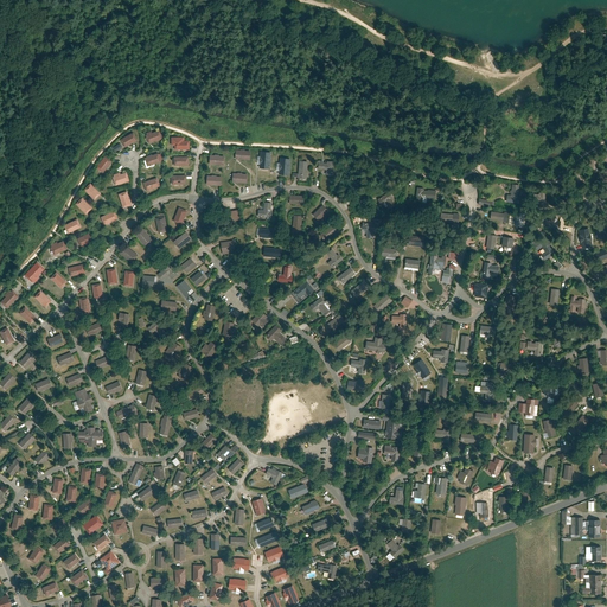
[(160,132),(145,136),(147,144),(161,140),(160,132)]
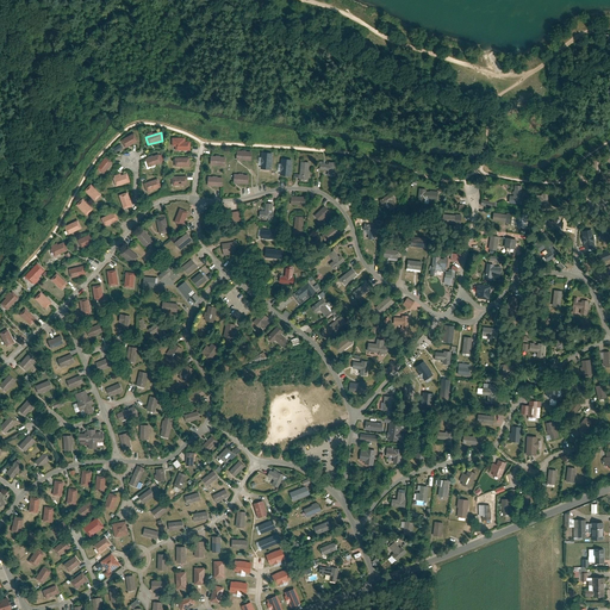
[(129,148),(141,143),(136,135),(124,139),(129,148)]
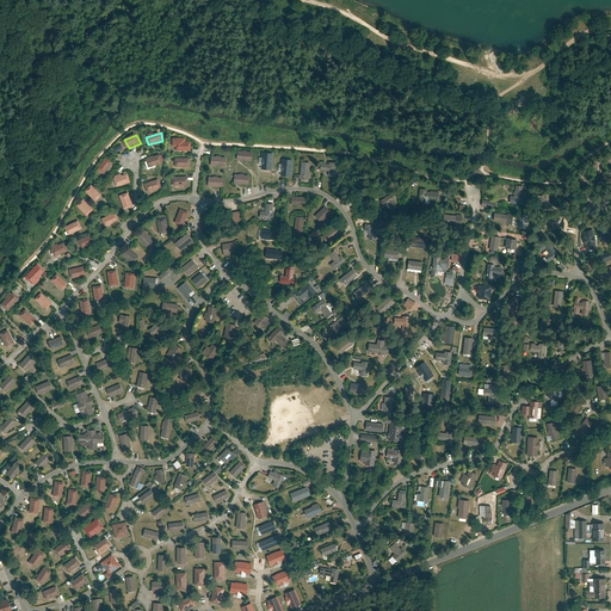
[(185,137),(173,139),(173,147),(185,147),(185,152),(192,152),(192,141),(186,142),(185,137)]
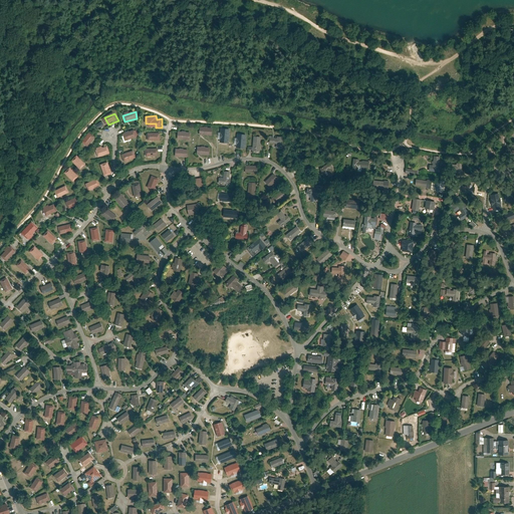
[(122,134),(125,141),(137,138),(135,130),(122,134)]
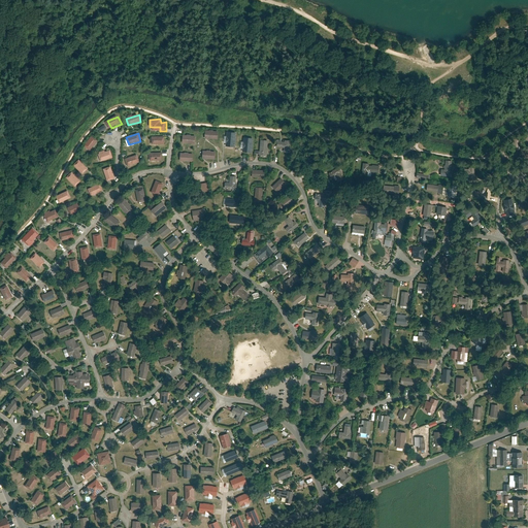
[(217,134),(203,133),(203,142),(216,143),(217,134)]
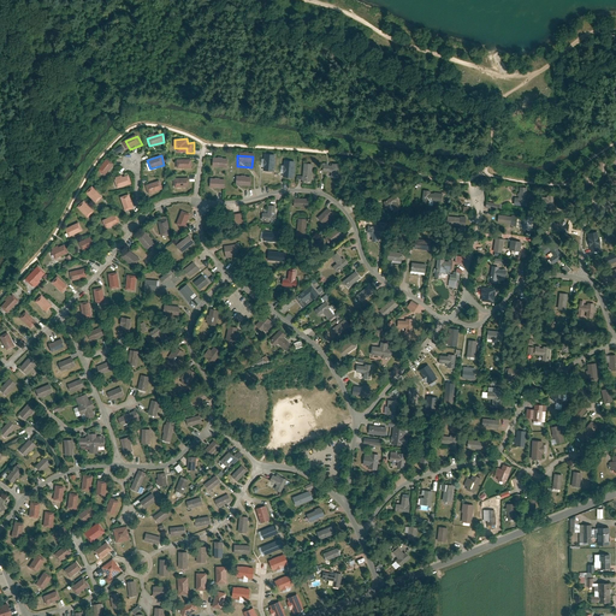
[(193,160),(176,159),(176,169),(193,169),(193,160)]
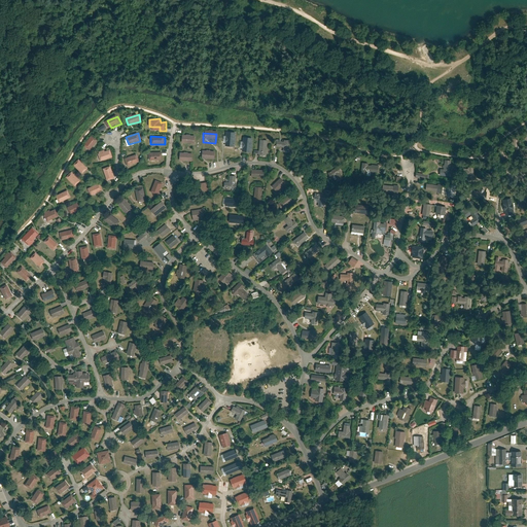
[(89,152),(99,143),(93,137),(82,145),(89,152)]
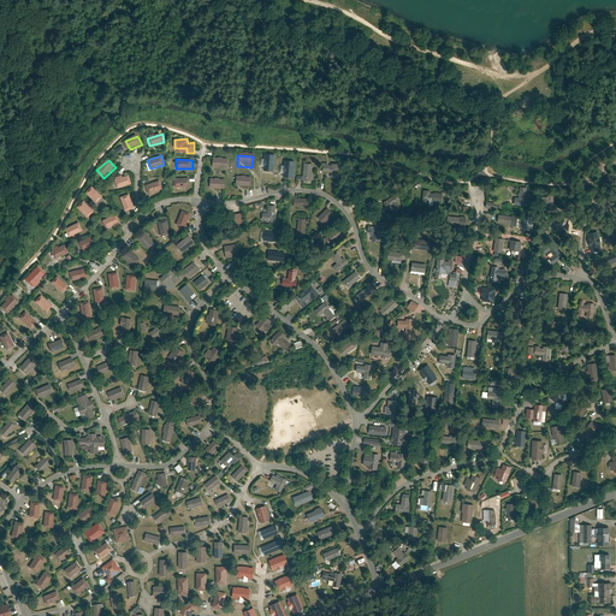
[(274,160),(265,160),(264,172),(273,173),(274,160)]
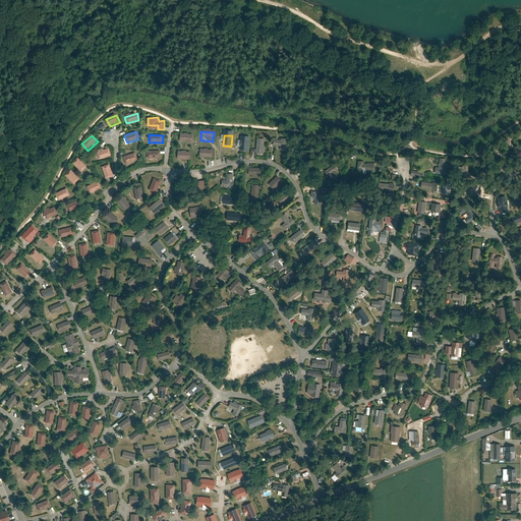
[(248,137),(239,136),(238,147),(248,148),(248,137)]
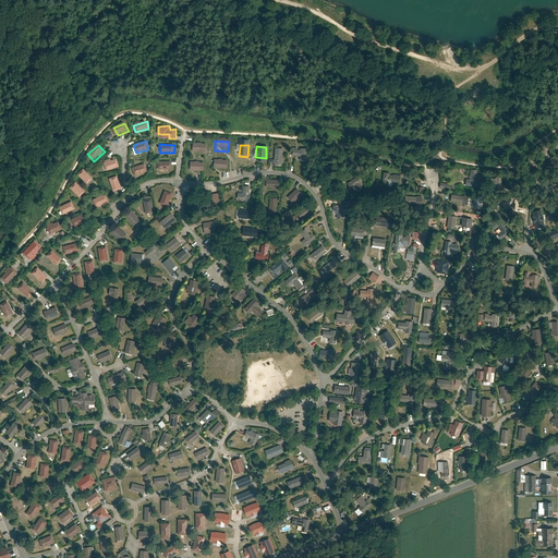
[(284,149),(276,148),(275,165),(283,165),(284,149)]
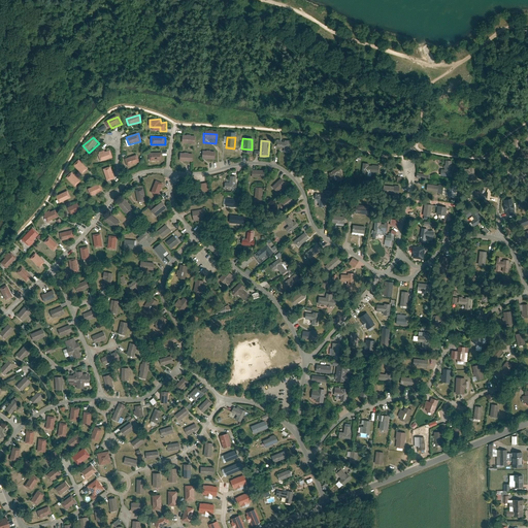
[(282,153),(290,153),(290,141),(282,141),(282,153)]
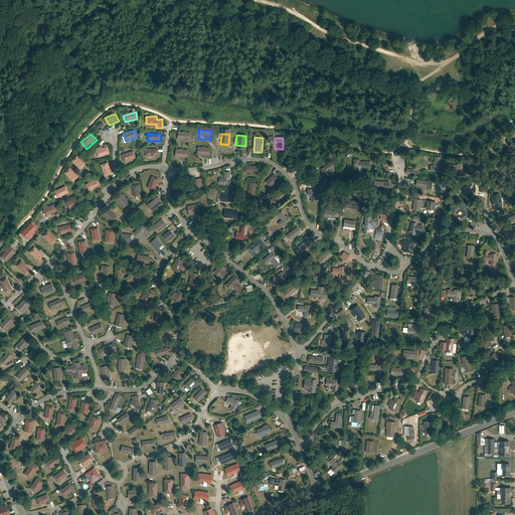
[(210,147),(197,146),(197,156),(209,157),(210,147)]
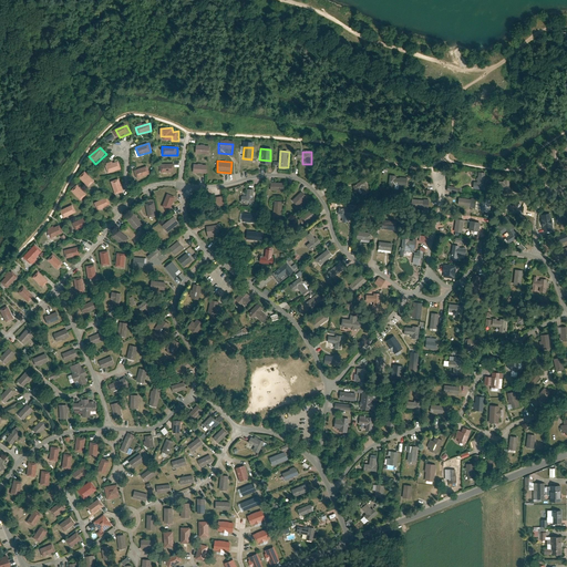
[(110,174),(121,169),(119,163),(106,166),(110,174)]
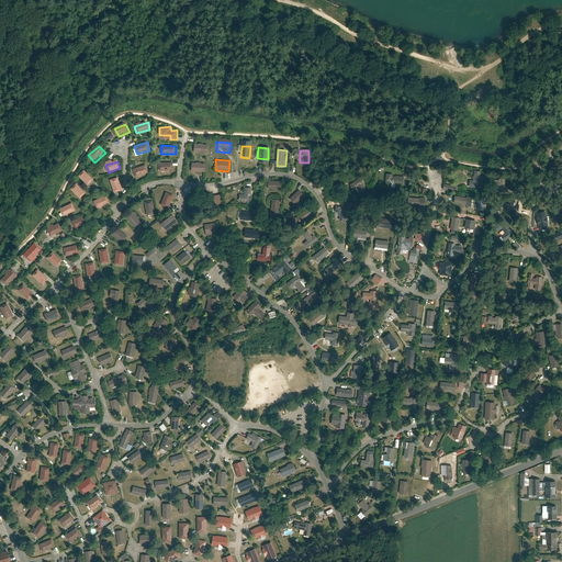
[(205,164),(191,164),(191,172),(205,172),(205,164)]
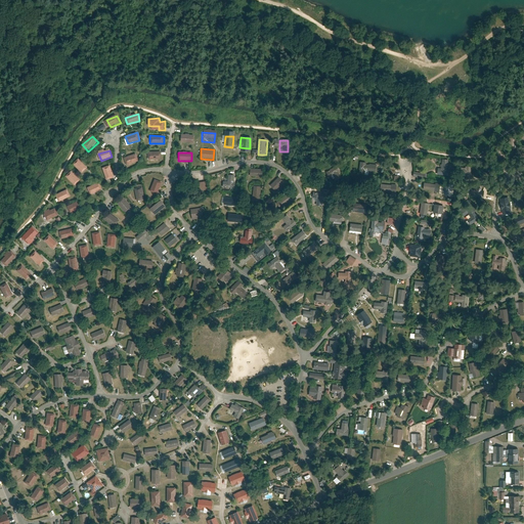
[(136,154),(124,159),(126,166),(138,161),(136,154)]
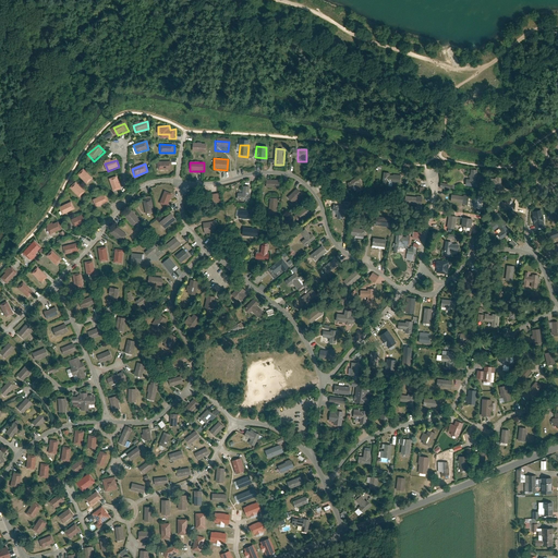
[(475,185),(477,171),(469,170),(466,184),(475,185)]
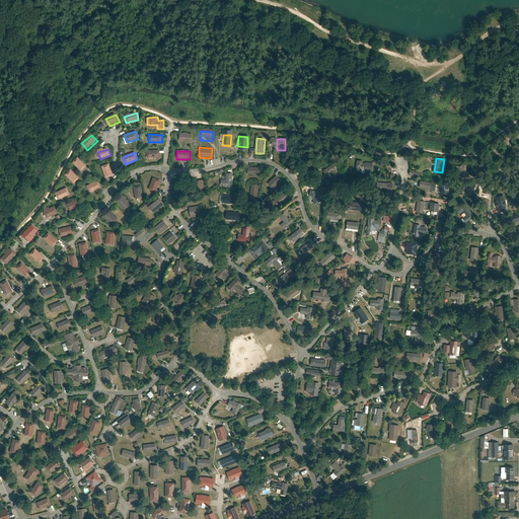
[(78,159),(73,164),(80,171),(85,166),(78,159)]
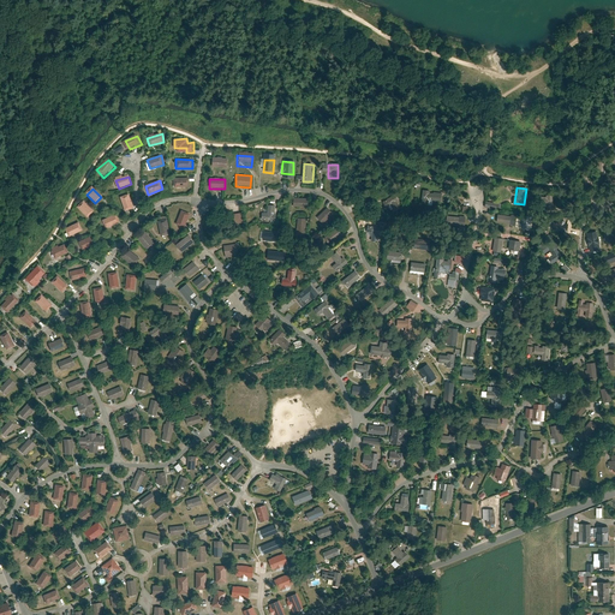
[(443,195),(425,192),(424,201),(442,203),(443,195)]
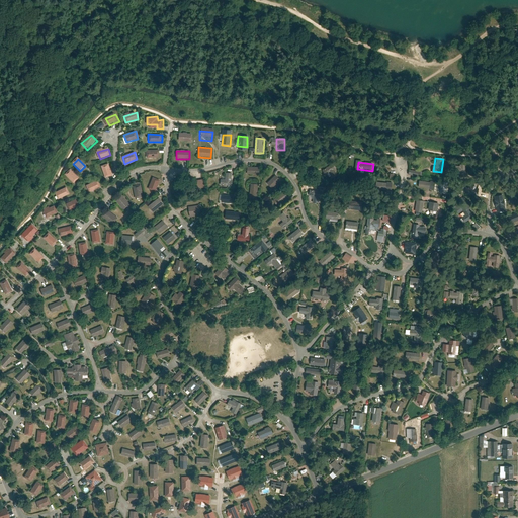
[(464,177),(466,165),(460,164),(460,166),(456,166),(455,171),(459,172),(458,176),(464,177)]
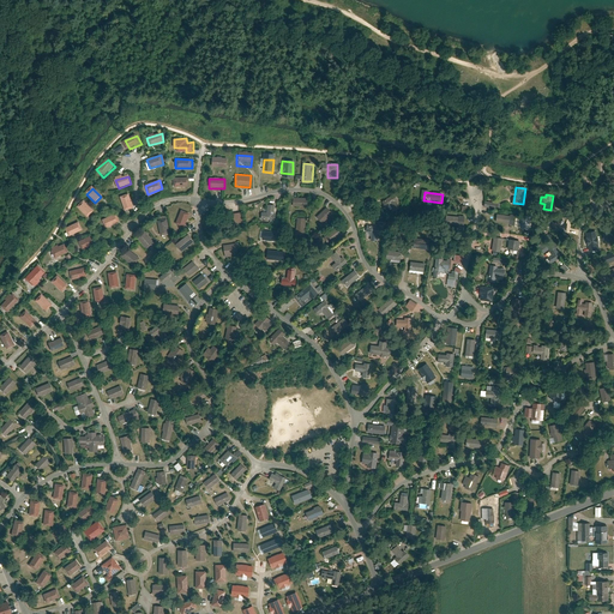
[(132,205),(128,196),(120,199),(124,208),(132,205)]
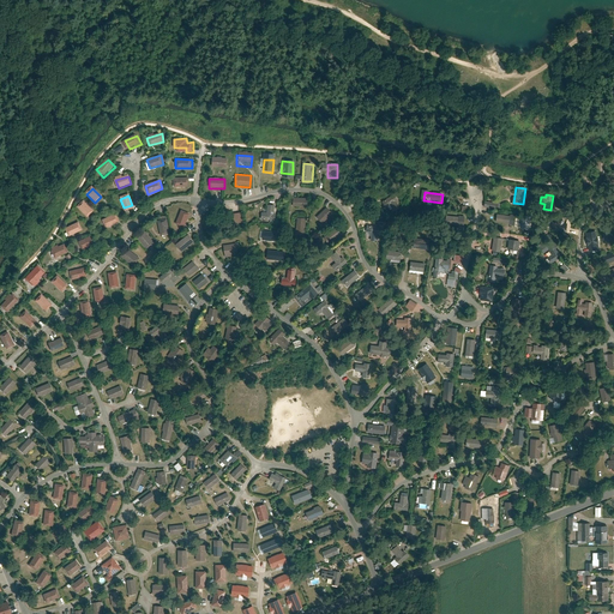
[(396,197),(383,203),(386,210),(391,208),(393,214),(399,211),(397,205),(398,204),(396,197)]
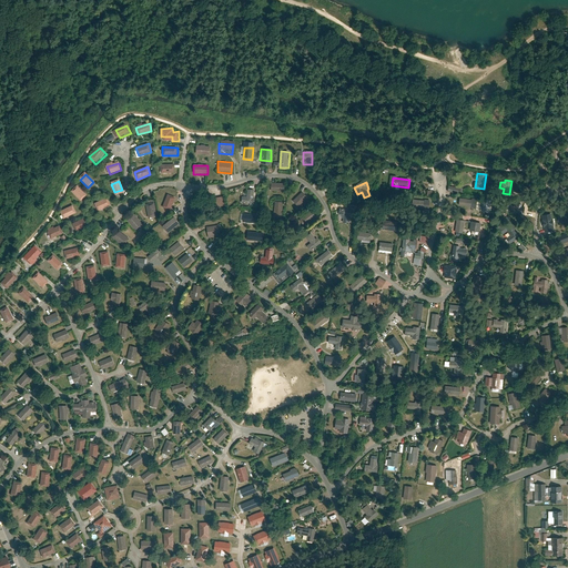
[(459,188),(448,186),(447,194),(457,196),(459,188)]
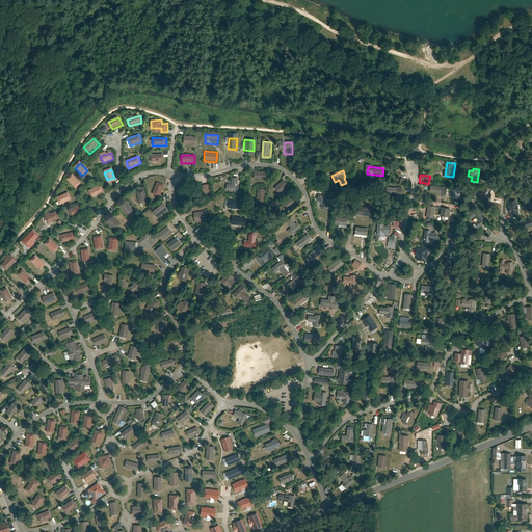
[(78,183),(74,176),(67,180),(72,187),(78,183)]
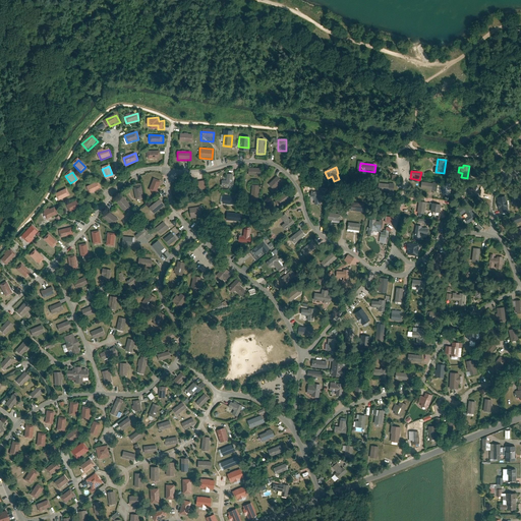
[(268,186),(274,191),(282,184),(276,178),(268,186)]
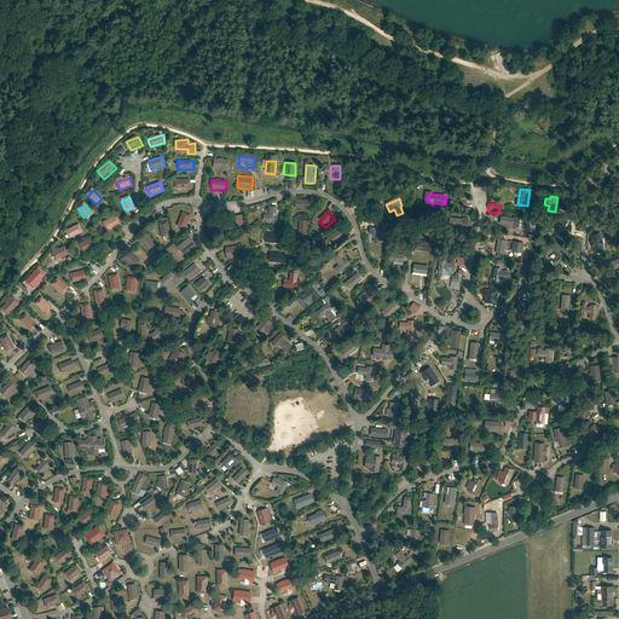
[(191,217),(183,213),(178,225),(186,229),(191,217)]
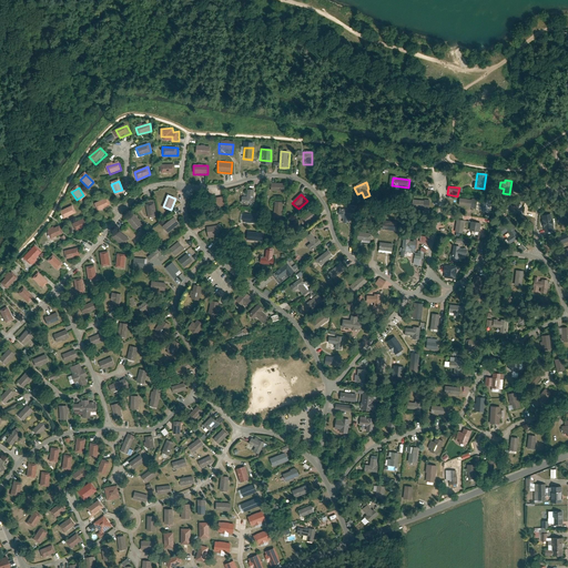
[(255,196),(242,196),(242,206),(255,206),(255,196)]
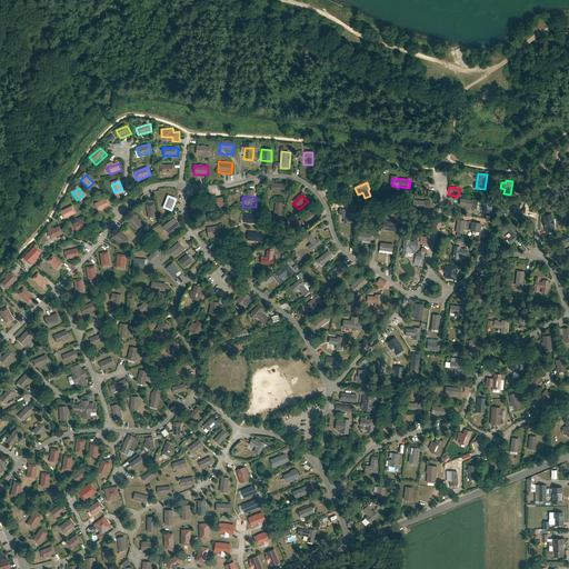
[(107,198),(96,205),(100,212),(111,206),(107,198)]
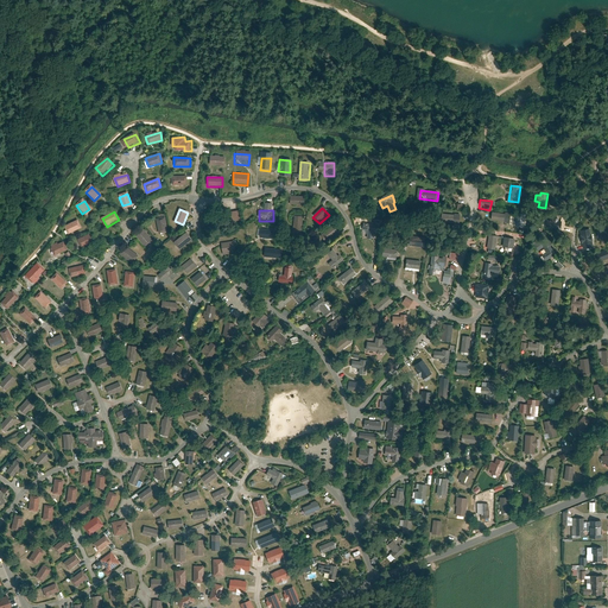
[(464,214),(447,211),(445,220),(463,222),(464,214)]
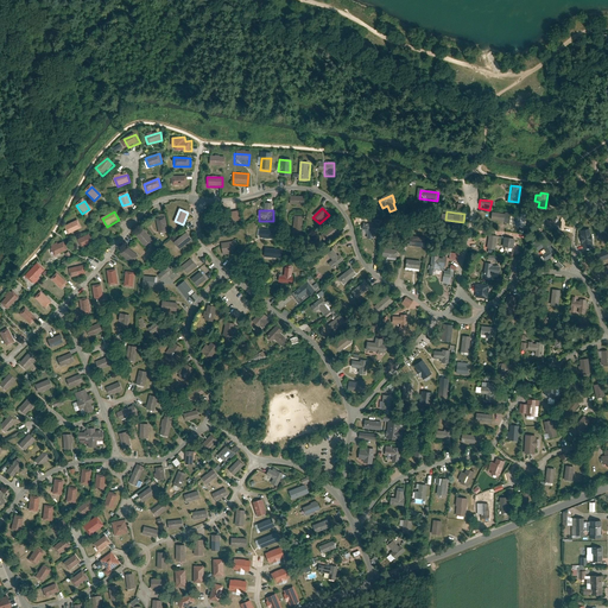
[(511,214),(493,213),(492,220),(504,221),(504,223),(510,223),(511,214)]
